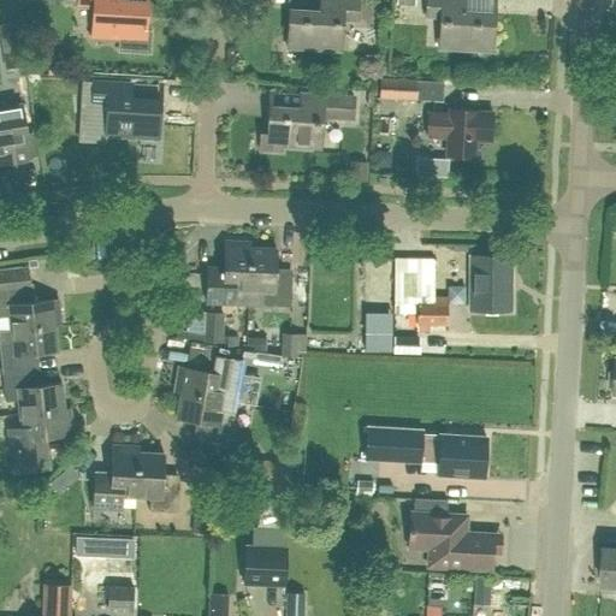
[(150,34),(146,34),(147,4),(107,0),(77,0),(77,6),(93,7),(92,39),(119,40),(118,52),(149,54),(150,34)]
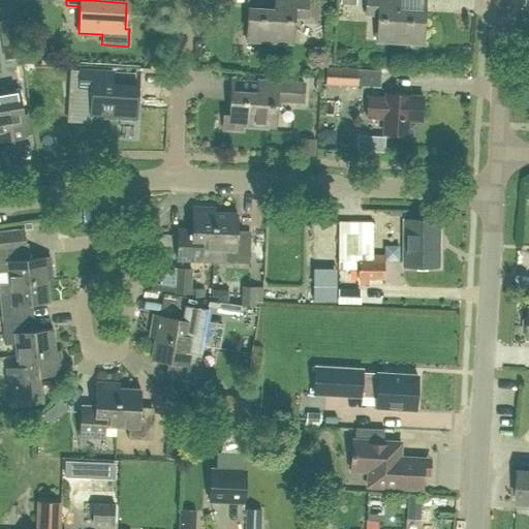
[(291,43),(293,18),(306,18),(307,0),(281,0),(281,10),(247,8),(245,40),(291,43)]
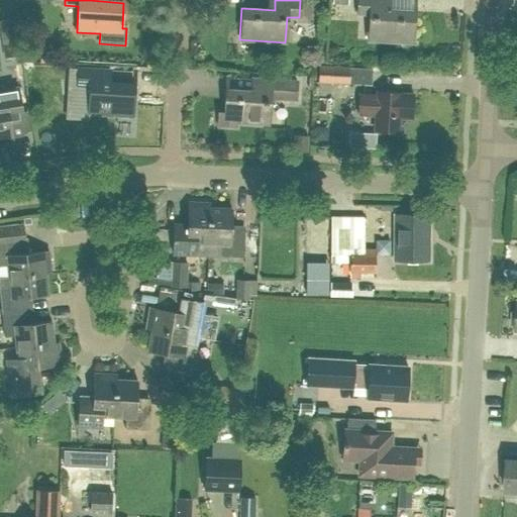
[(369,14),(367,40),(413,43),(414,11),(380,10),(380,0),(356,0),(355,13),(369,14)]
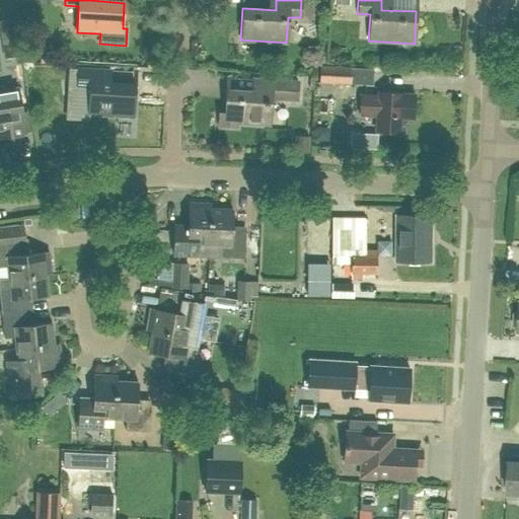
[(318,66),(318,83),(350,84),(351,68),(318,66)]
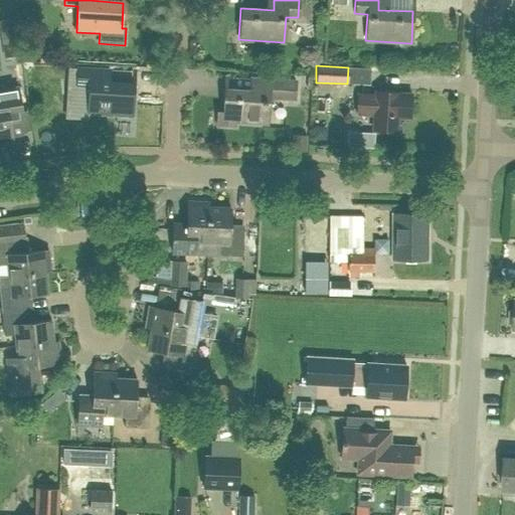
[(89,87),(88,113),(133,116),(134,83),(101,81),(102,69),(77,67),(76,87),(89,87)]
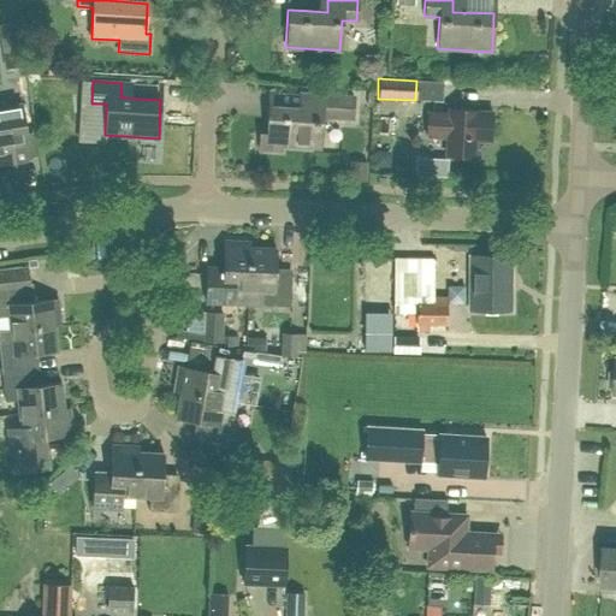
[(354,98),(309,94),(308,110),(268,107),(267,135),(260,134),(259,149),(280,152),(282,146),(320,149),(323,118),(353,119),(354,98)]
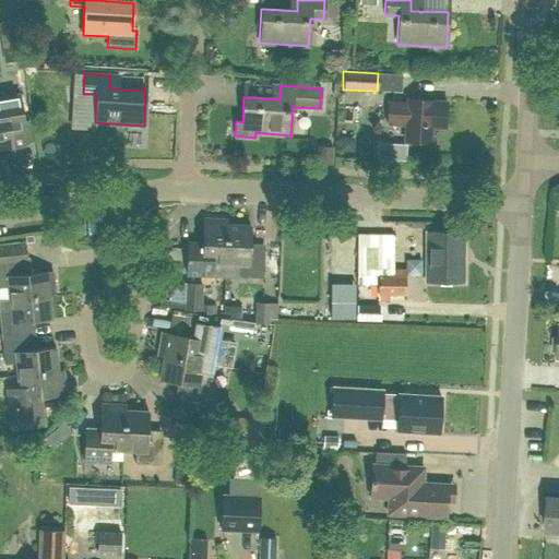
[(20,94),(7,96),(1,93),(0,92),(0,155),(14,154),(9,122),(23,120),(20,94)]
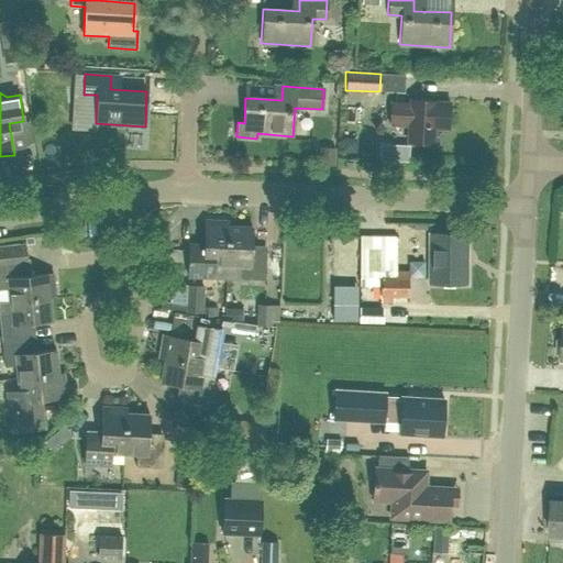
[(432,144),(433,127),(448,128),(450,102),(434,102),(434,100),(410,99),(410,105),(389,103),(388,124),(408,125),(407,143),(432,144)]
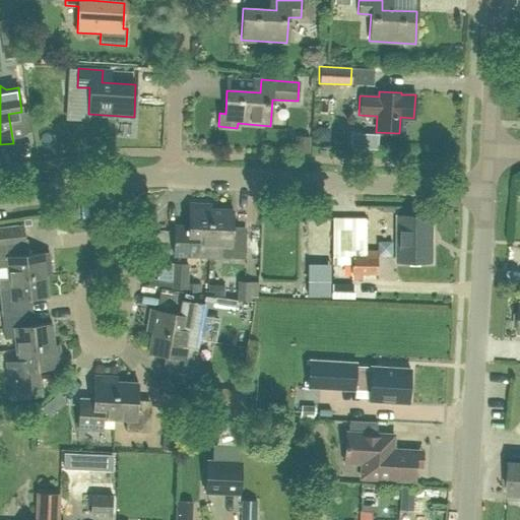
[(316,127),(315,140),(328,141),(329,128),(316,127)]
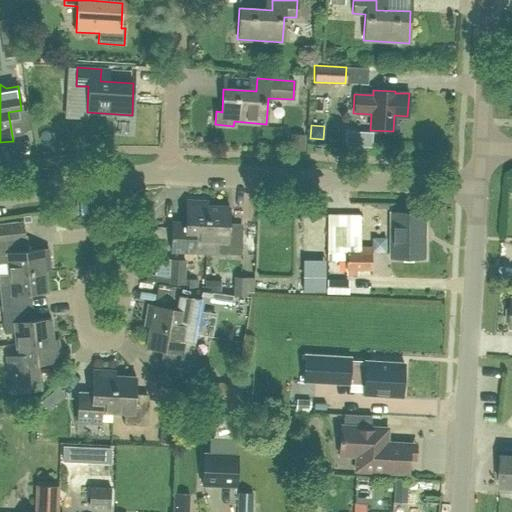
[(205,253),(208,206),(207,206),(207,200),(186,200),(185,227),(171,227),(170,251),(193,252),(205,253)]
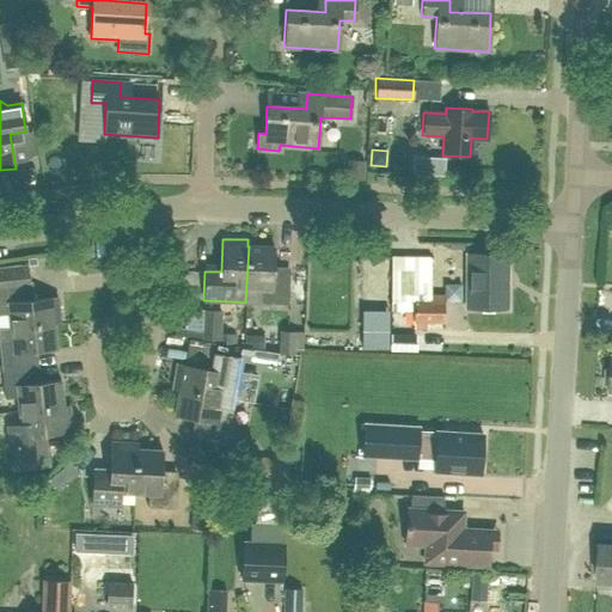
[(249,246),(245,303),(287,304),(288,275),(273,274),(274,248),(249,246)]
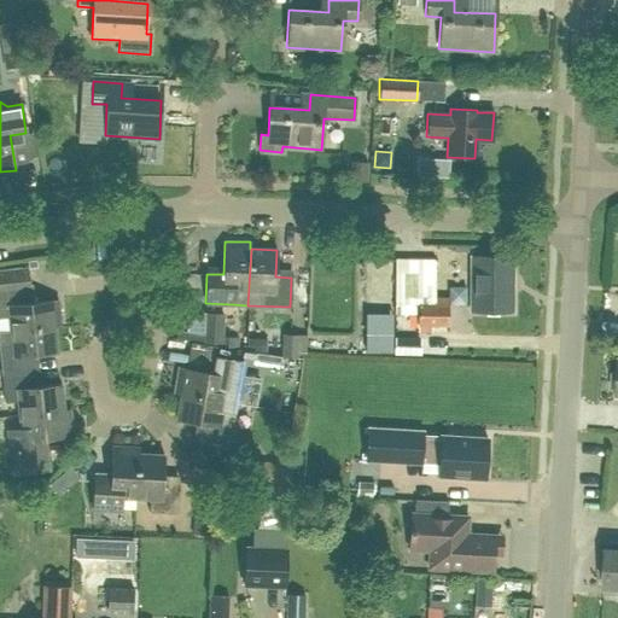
[(471,256),(470,310),(511,312),(512,257),(471,256)]
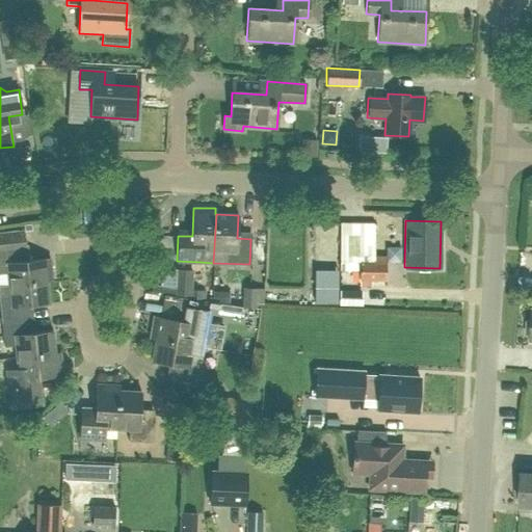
[(374,258),(374,224),(340,224),(340,262),(358,262),(358,280),(384,281),(384,258),(374,258)]
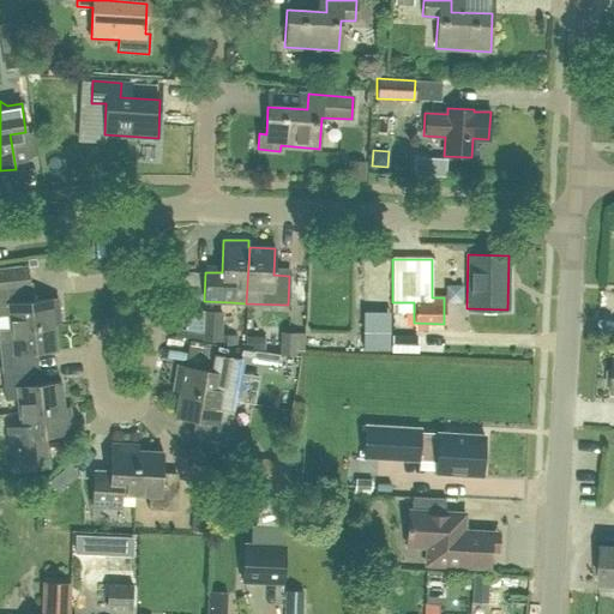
[(22,286),(0,287),(0,315),(8,314),(10,329),(54,324),(60,323),(58,298),(23,301),(22,286)]
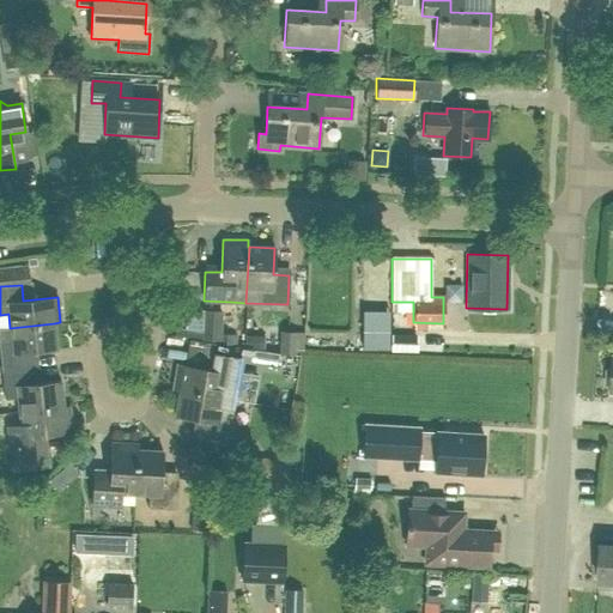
[(377,303),(377,332),(390,333),(392,304),(377,303)]
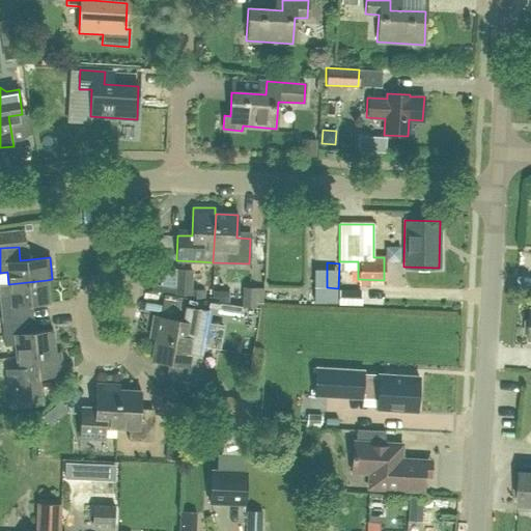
[(204,298),(204,289),(191,288),(192,269),(174,269),(174,295),(189,296),(189,298),(204,298)]
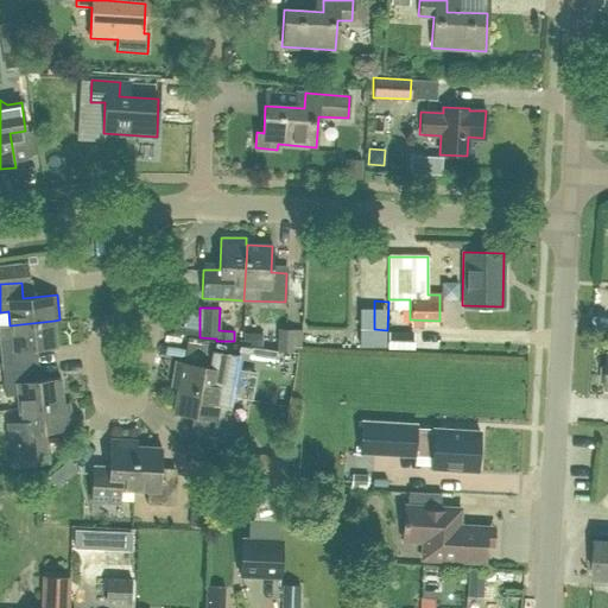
[(0,360),(1,368),(31,365),(29,349),(56,347),(54,322),(54,321),(10,325),(12,340),(0,340),(0,360)]
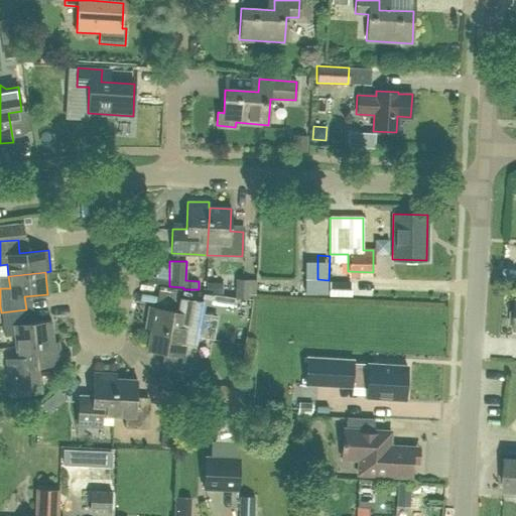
[(235,278),(234,297),(249,298),(250,279),(235,278)]
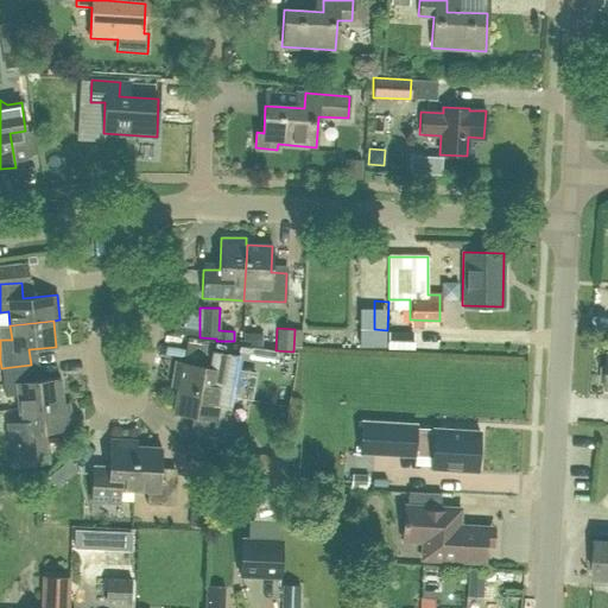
[(388,331),(387,349),(413,349),(413,333),(388,331)]
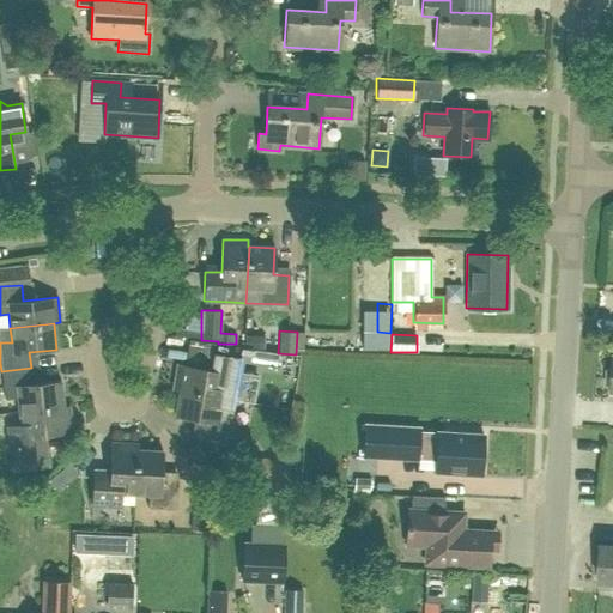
[(178,390),(235,400),(237,387),(242,358),(213,353),(211,370),(183,365),(178,390)]
